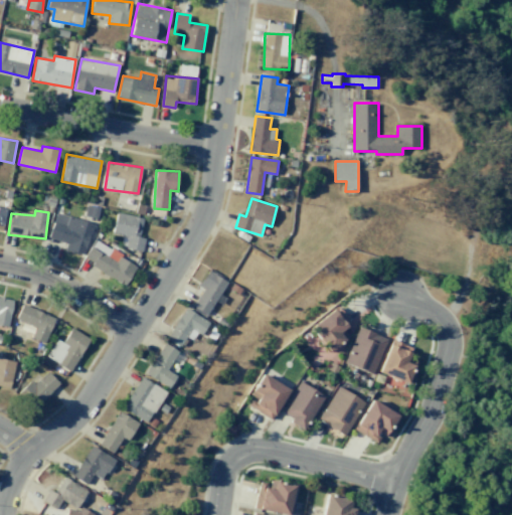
[(49,237),(68,243),(66,249),(84,255),(95,223),(57,212),(49,237)]
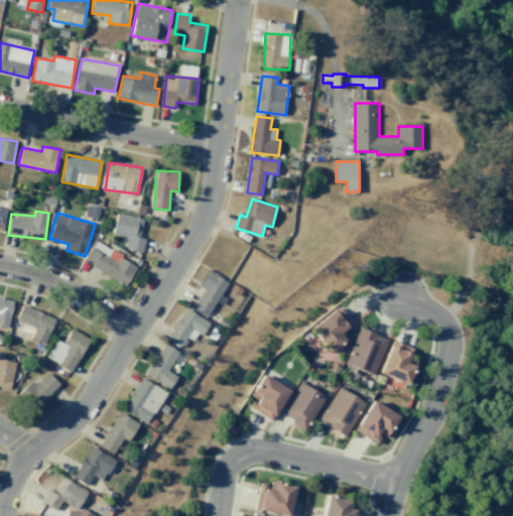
[(146,239),(140,237),(145,219),(119,213),(114,233),(129,237),(127,248),(143,252),(146,239)]
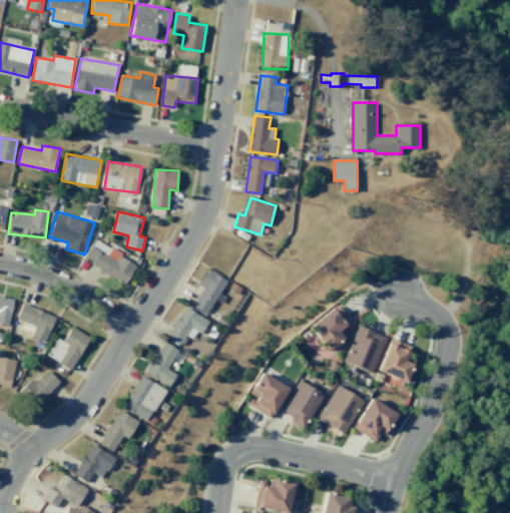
[(126,284),(137,264),(95,239),(84,259),(126,284)]
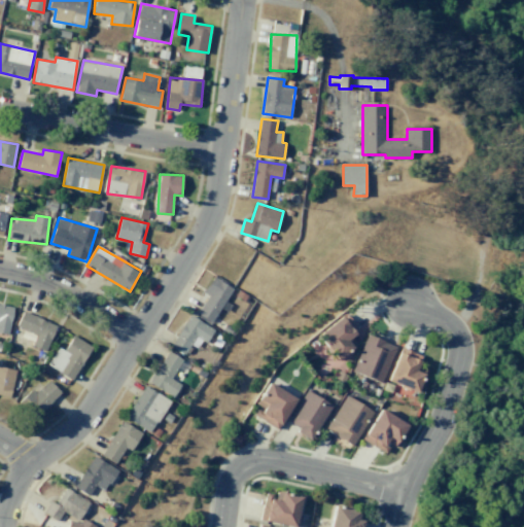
[(212,323),(235,288),(214,276),(204,292),(209,295),(198,314),(212,323)]
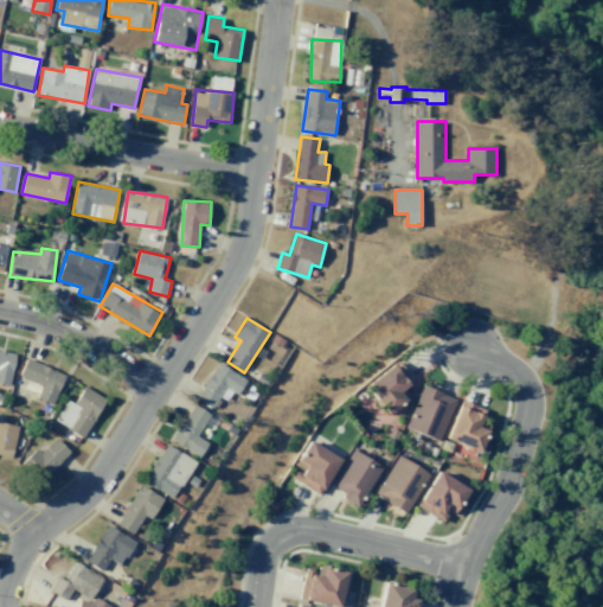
[(0,382),(12,384),(17,352),(0,350),(0,382)]
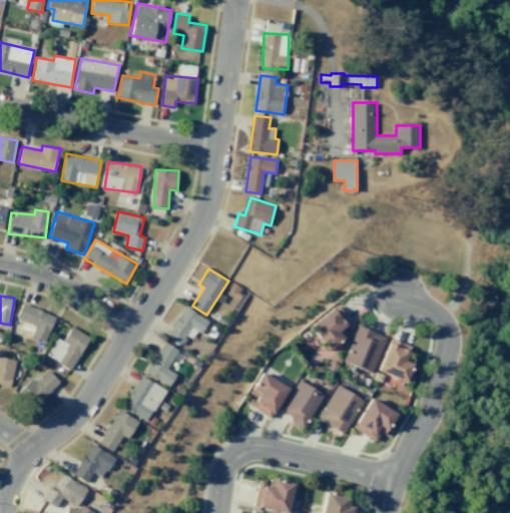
[(46,342),(56,316),(22,304),(17,318),(36,325),(32,337),(46,342)]
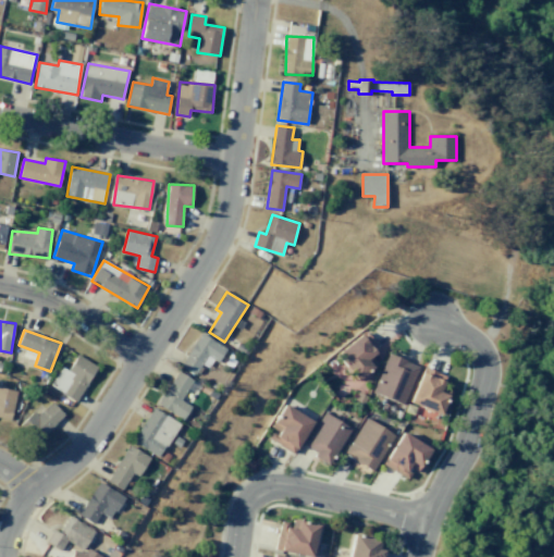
[(380,363),(359,380),(339,355),(367,331),(382,348),(373,356),(380,363)]
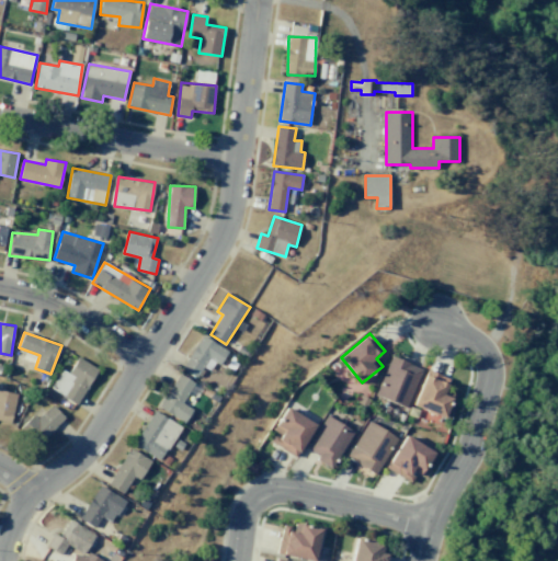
[(214,373),(227,348),(202,335),(183,369),(198,377),(204,366),(214,373)]
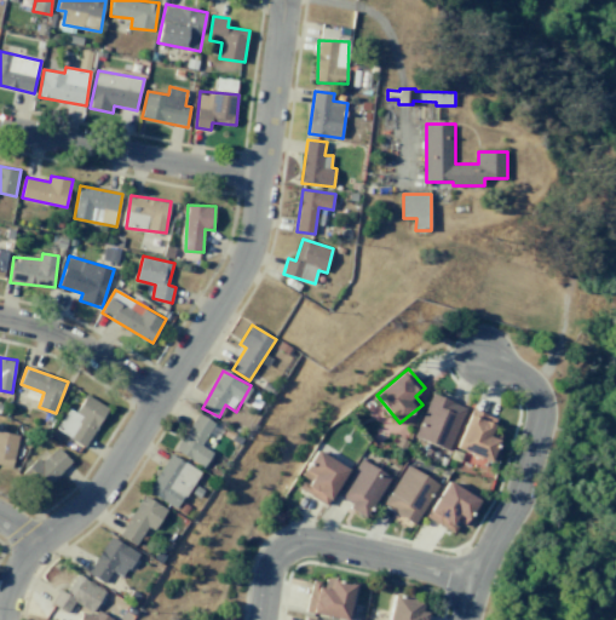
[(468,408),(450,449),(416,436),(436,392),(455,401),(454,402),(468,408)]
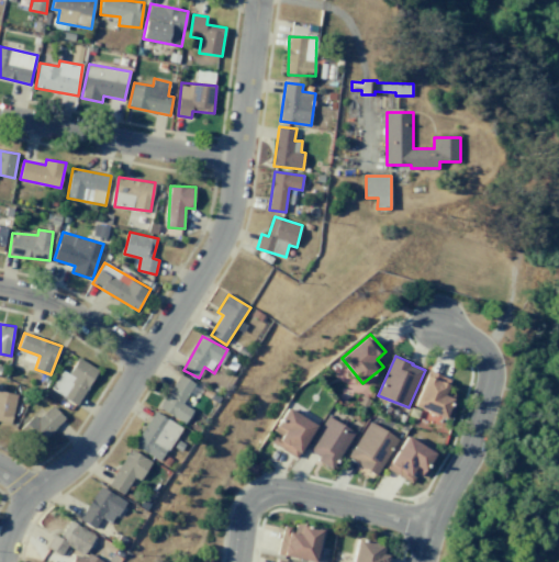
[(98,368),(78,358),(70,374),(62,370),(52,392),(81,405),(98,368)]
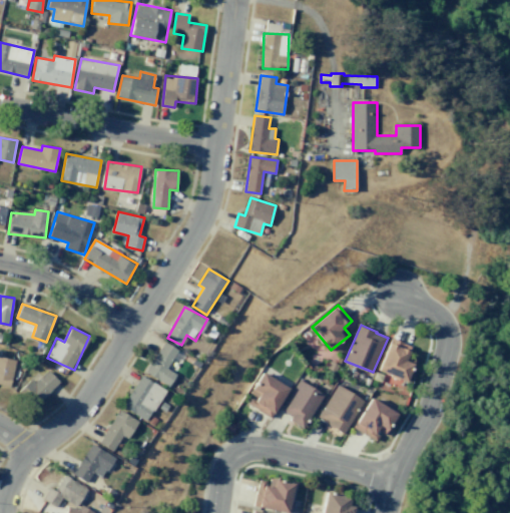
[(417,359),(408,381),(380,370),(393,338),(413,346),(409,356),(417,359)]
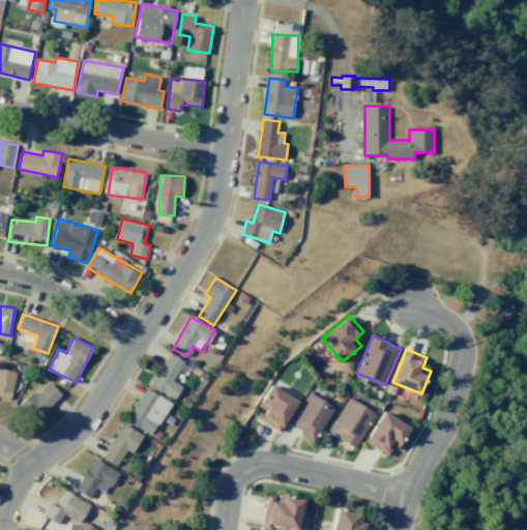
[(182,386),(173,381),(184,360),(170,353),(151,385),(175,399),(182,386)]
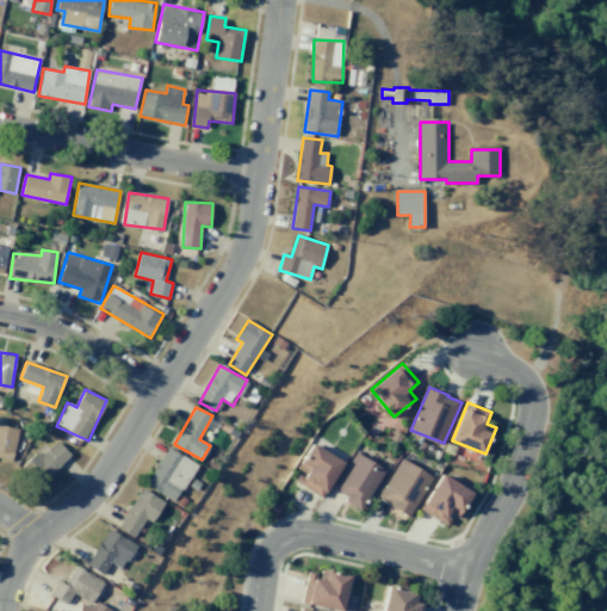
[(0,457),(13,460),(19,429),(0,425),(0,457)]
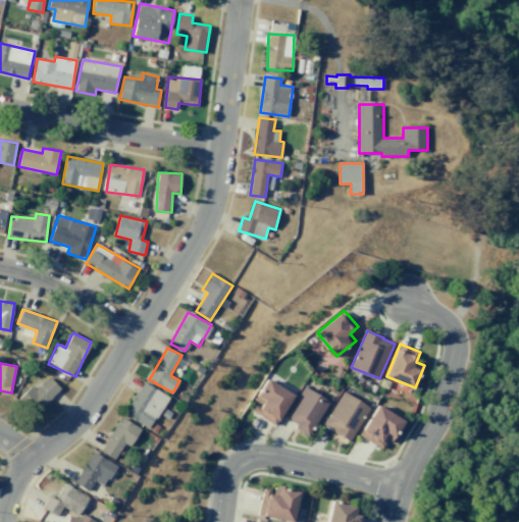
[(36,389),(33,386),(21,396),(36,412),(61,389),(50,377),(36,389)]
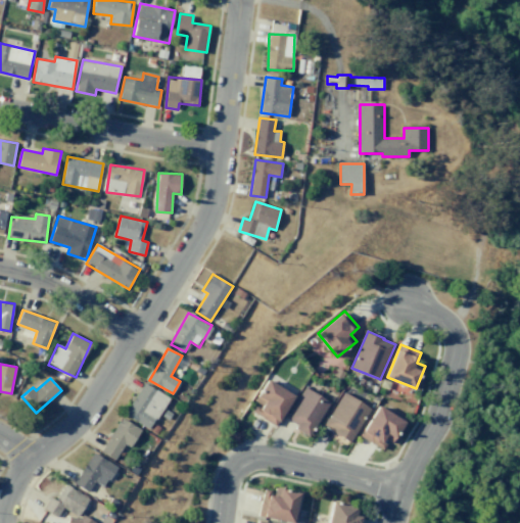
[(270,380),(295,396),(276,426),(253,411),(257,406),(262,408),(264,406),(256,400),(270,380)]
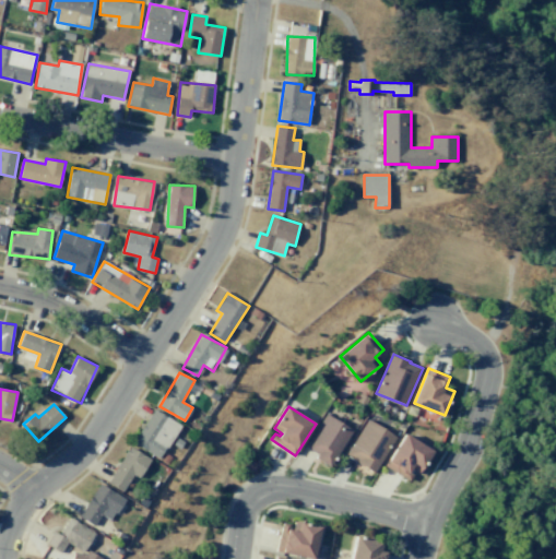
[(134,443),(162,459),(181,424),(153,408),(134,443)]
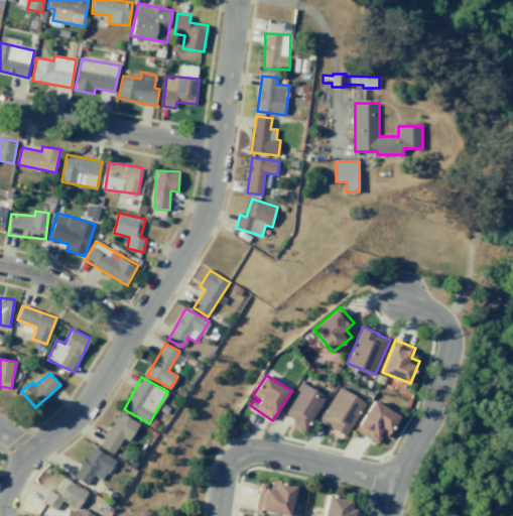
[(302,382),(327,397),(305,430),(292,422),(294,419),(283,412),(302,382)]
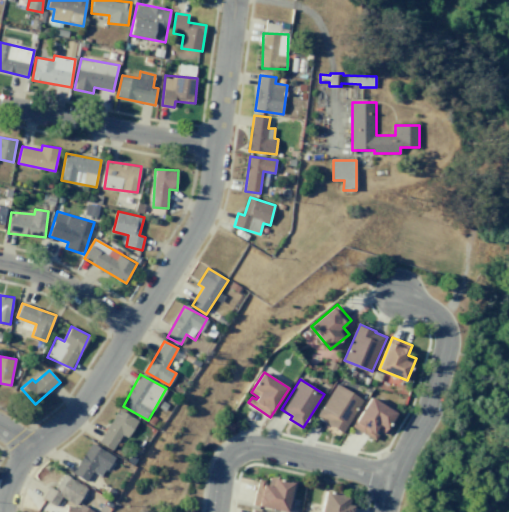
[(339,383),(365,400),(343,433),(329,424),(329,423),(318,416),(339,383)]
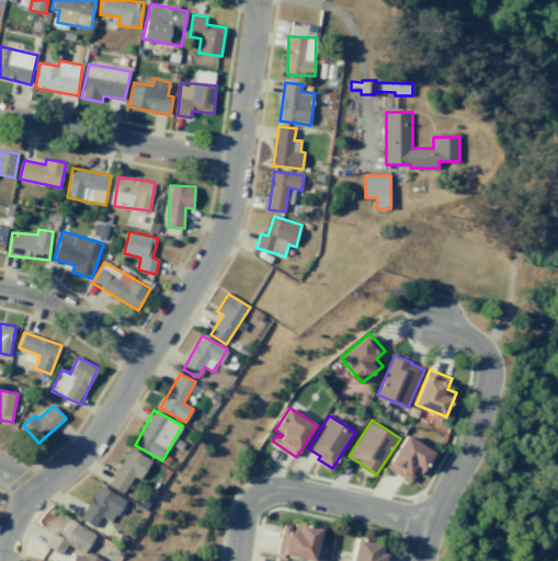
[(422,474),(435,453),(408,435),(388,467),(412,482),(418,472),(422,474)]
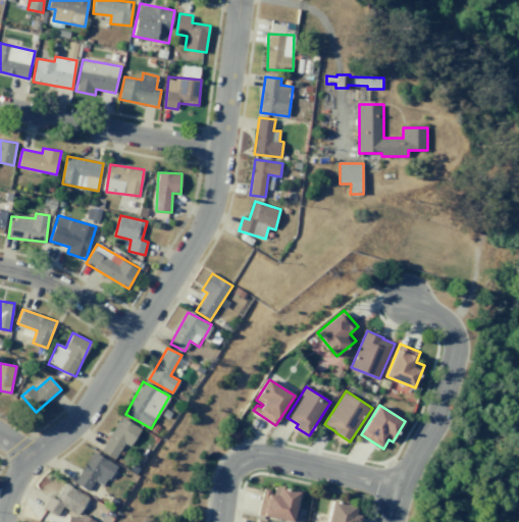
[(142,428),(121,417),(102,451),(116,459),(125,442),(132,447),(142,428)]
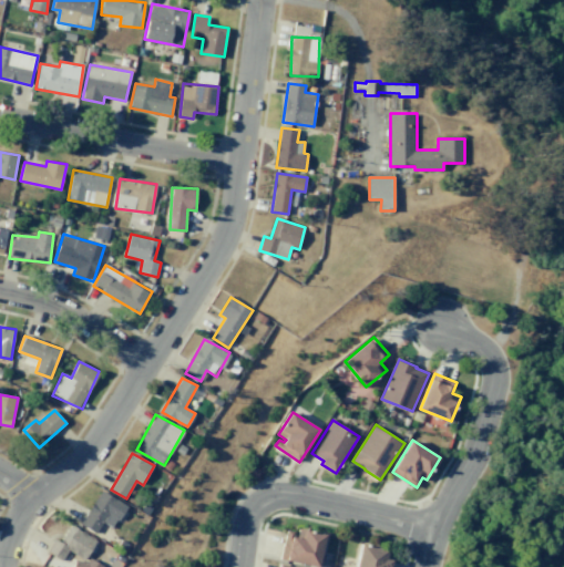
[(81,524),(96,534),(104,522),(114,528),(127,506),(103,490),(81,524)]
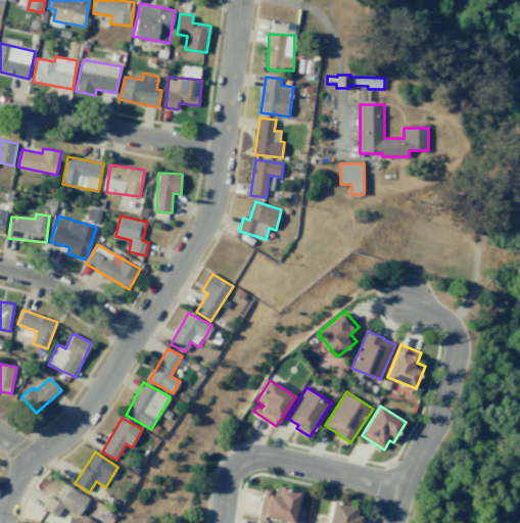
[(44,510),(59,517),(63,508),(80,516),(90,496),(64,484),(56,500),(50,496),(44,510)]
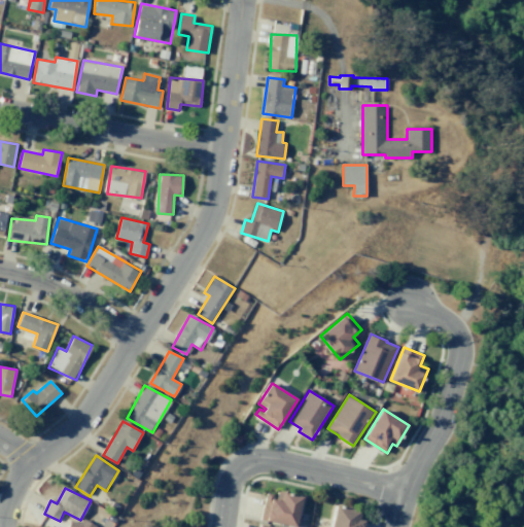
[(268,493),(263,519),(297,526),(303,496),(279,491),(277,499),(274,499),(275,494),(268,493)]
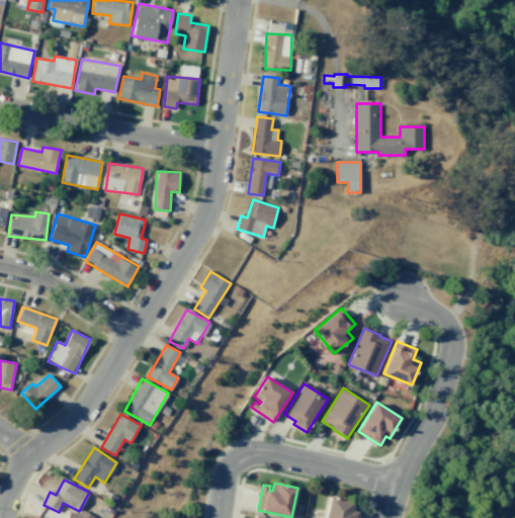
[(359,512),(357,517),(325,517),(331,497),(358,503),(356,511),(359,512)]
